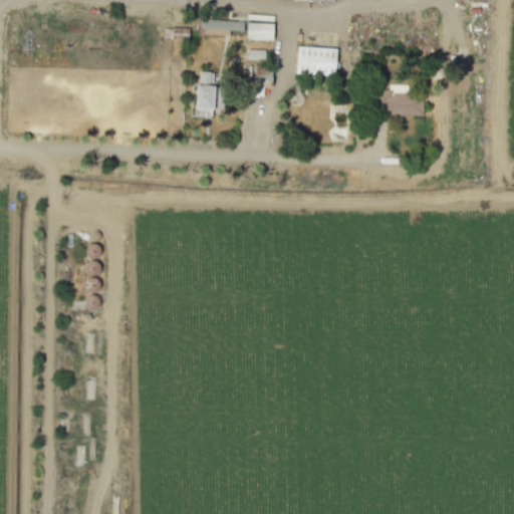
[(202,34),(228,35),(228,28),(237,29),(237,20),(202,20),(202,34)]
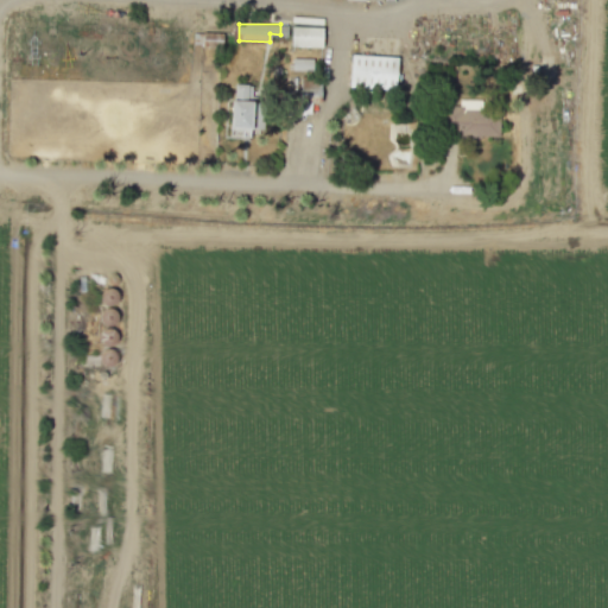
[(321,46),(321,27),(292,26),(291,45),(321,46)]
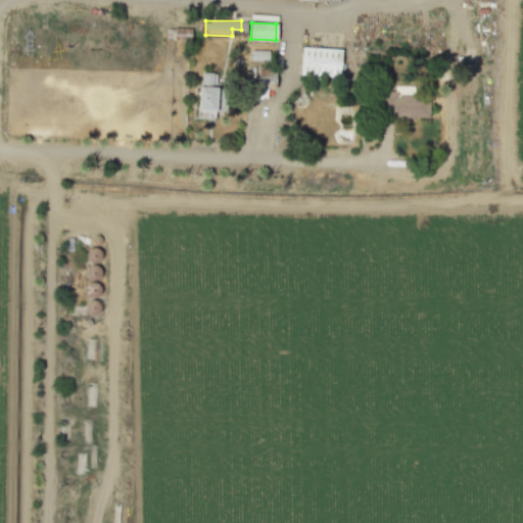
[(341,48),(301,47),(300,75),(340,76),(341,48)]
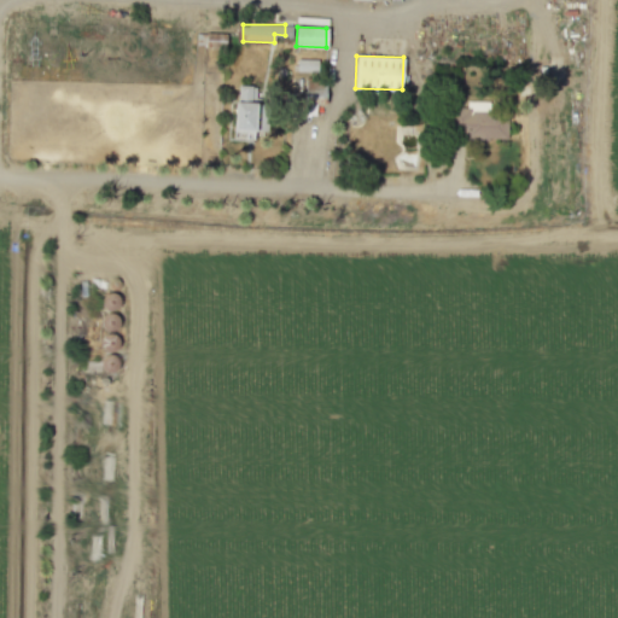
[(262,103),(233,101),(233,133),(262,134),(262,103)]
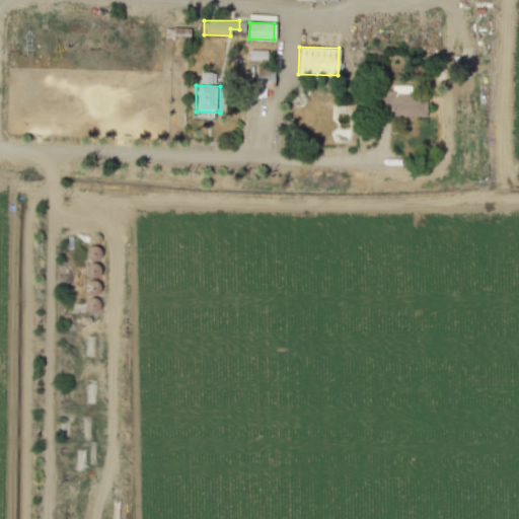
[(426,116),(425,92),(379,93),(379,116),(426,116)]
